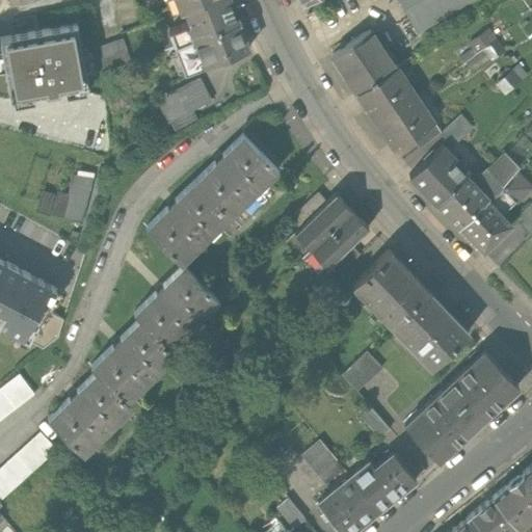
[(8,0),(10,8),(35,3),(34,0),(8,0)]
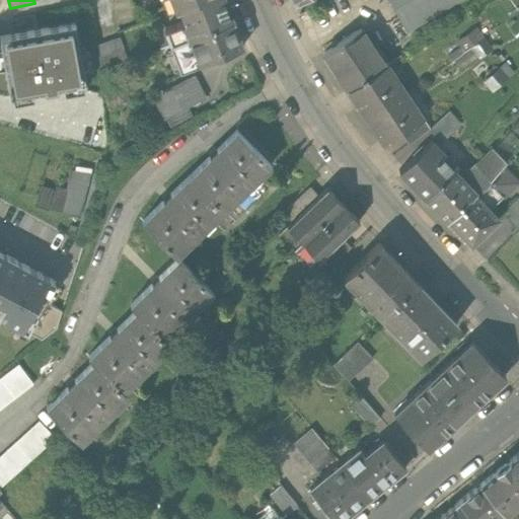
[(232,20),(224,0),(203,0),(181,8),(184,17),(181,23),(164,30),(169,44),(232,20)]
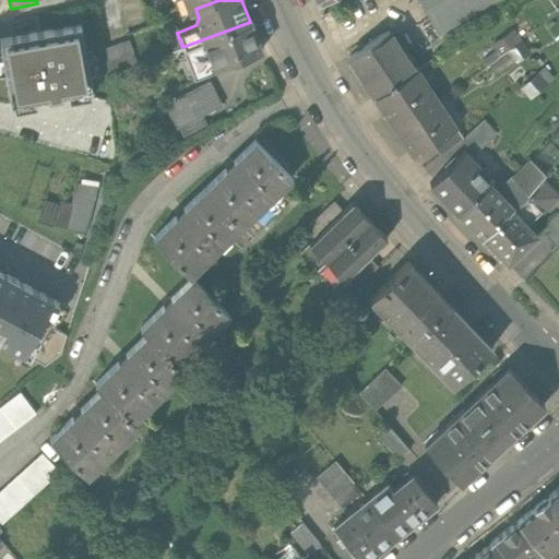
[(218,0),(185,0),(189,11),(195,9),(218,0)]
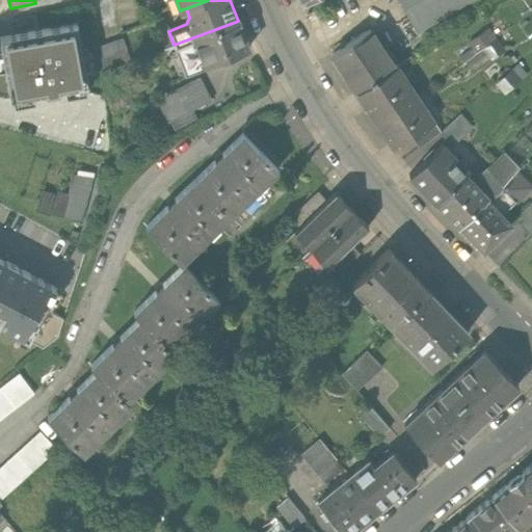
[(468,0),(398,0),(416,30),(468,0)]
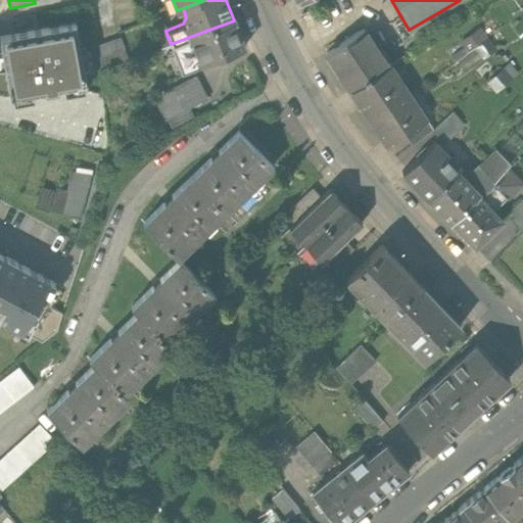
[(468,51),(475,47),(487,38),(497,31),(489,19),(461,41),(468,51)]
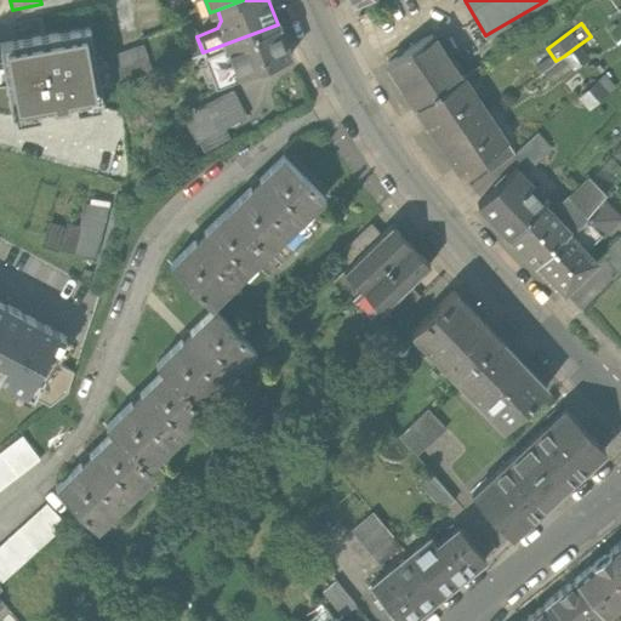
[(289,55),(278,24),(203,52),(215,83),(289,55)]
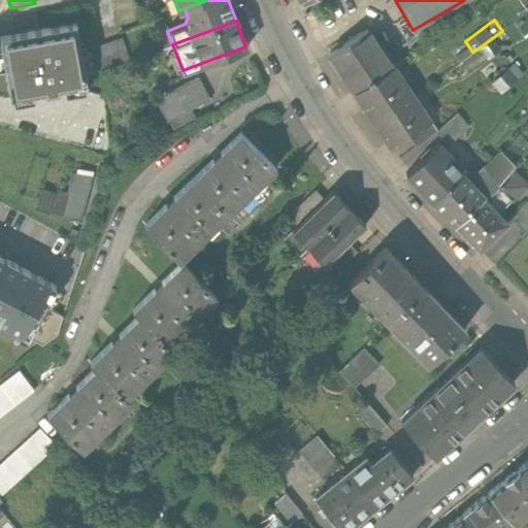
[(75,25),(0,37),(0,46),(9,99),(87,86),(75,25)]
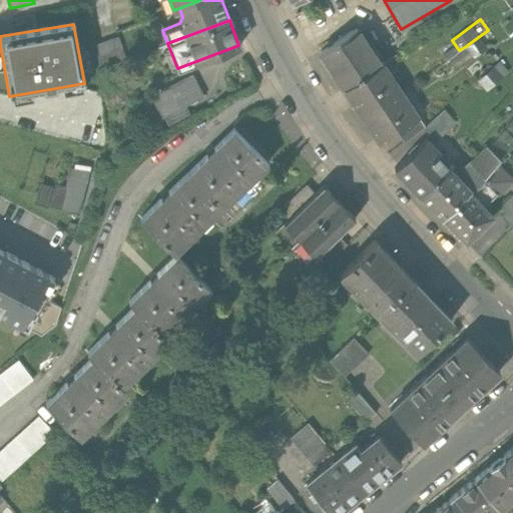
[(356,27),(320,51),(343,88),(376,67),(364,50),(368,47),(356,27)]
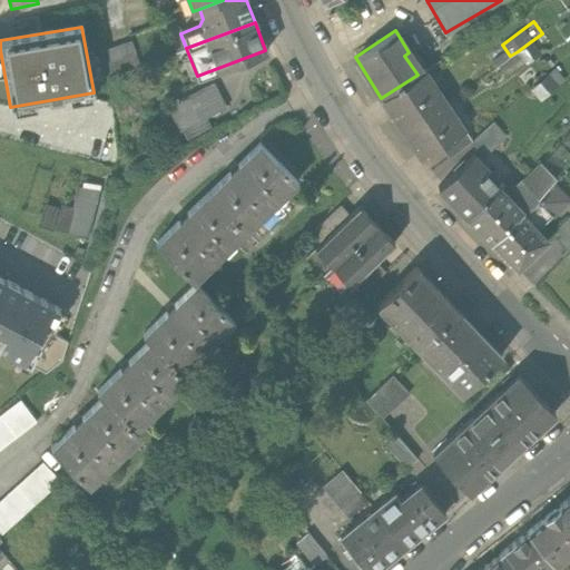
[(538,51),(531,41),(518,51),(524,61),(538,51)]
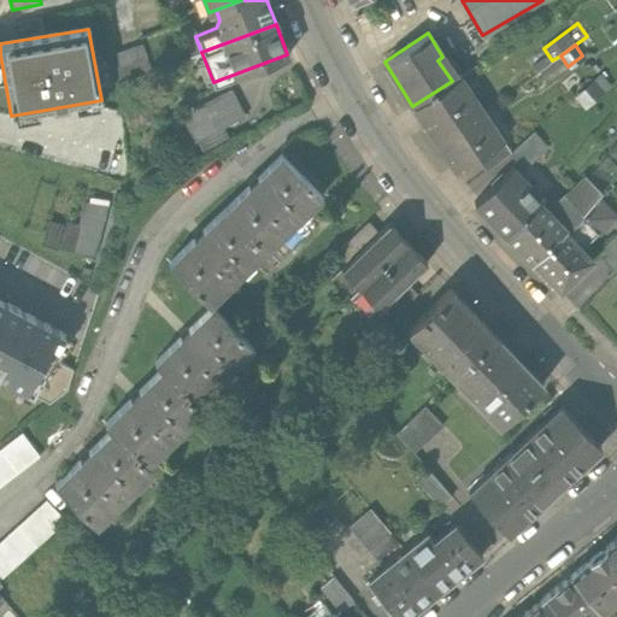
[(141,46),(113,56),(117,84),(151,71),(141,46)]
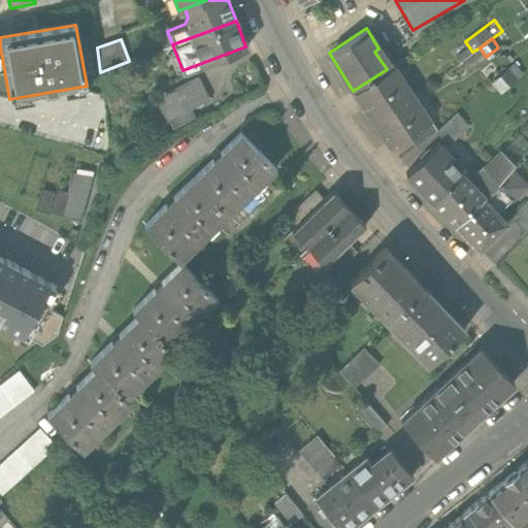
[(488,84),(497,94),(521,73),(512,63),(488,84)]
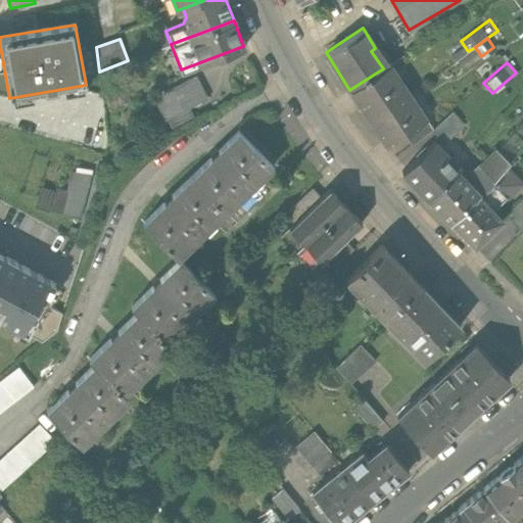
[(349,90),(369,119),(402,96),(409,93),(398,78),(393,81),(385,66),(383,68),(349,90)]
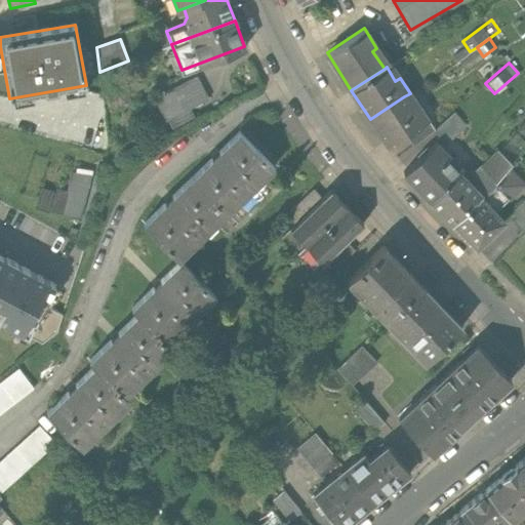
[(207,98),(196,77),(156,97),(171,128),(195,117),(190,108),(207,98)]
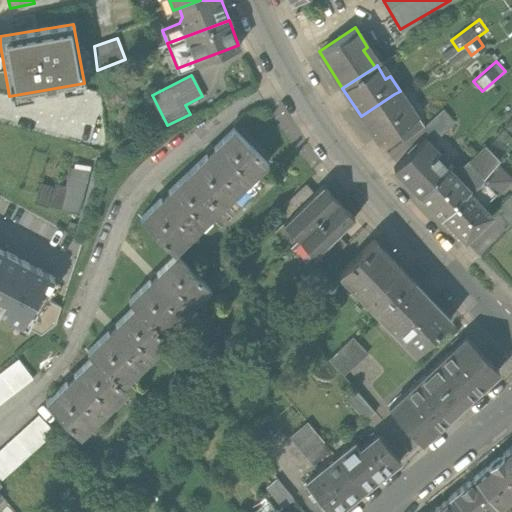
[(403,106),(394,94),(361,116),(378,142),(395,130),(417,116),(408,103),(403,106)]
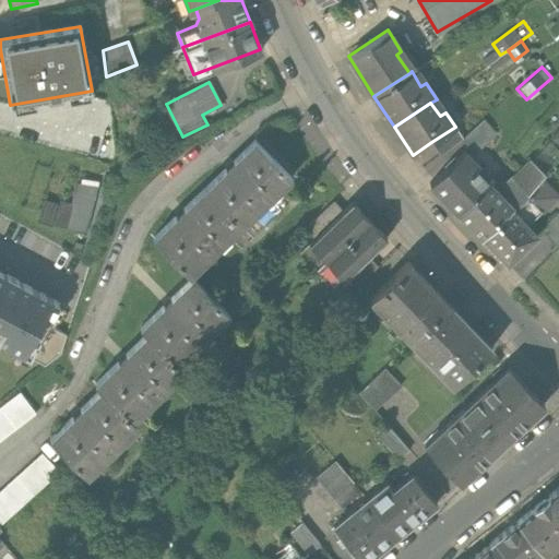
[(483,119),(462,137),(461,138),(475,152),(496,132),(483,119)]
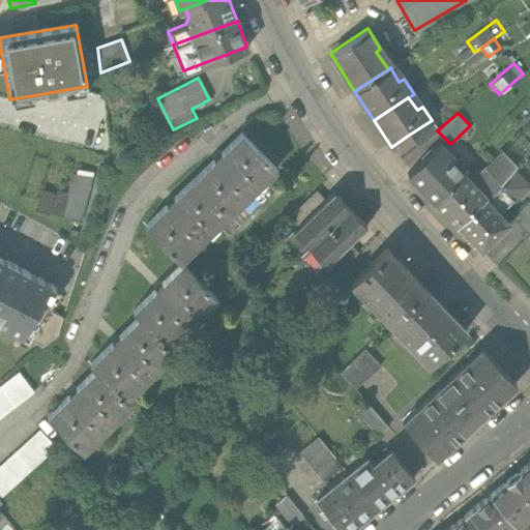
[(438,129),(432,120),(409,135),(417,146),(437,130),(438,129)]
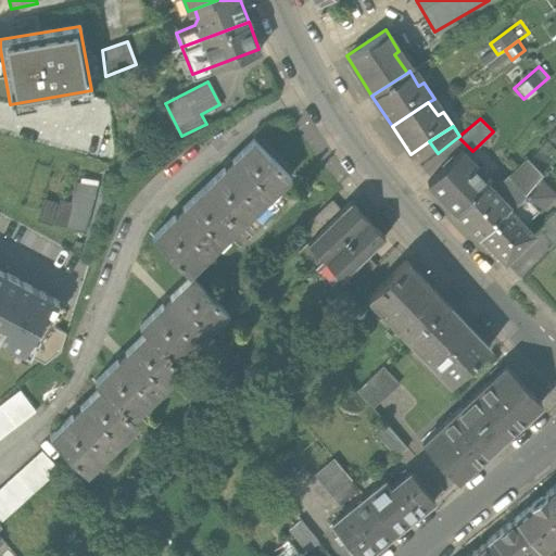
[(253,137),(203,187),(239,224),(250,213),(248,211),(277,182),(279,185),(290,175),(253,137)]
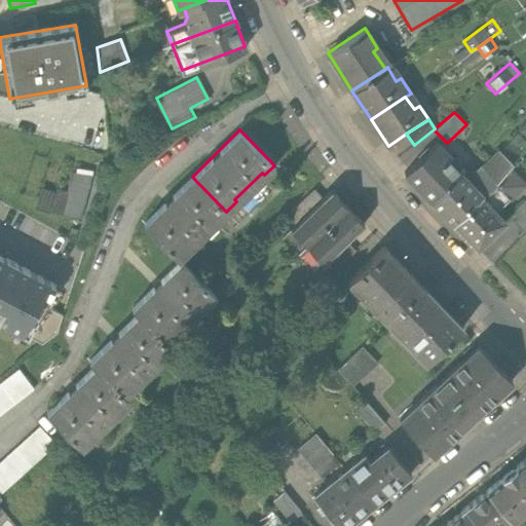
[(525,143),(516,134),(499,151),(512,163),(525,146),(525,143)]
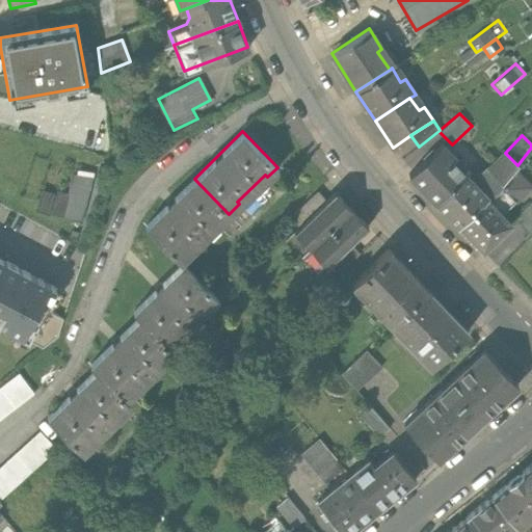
[(409,175),(436,204),(466,174),(452,161),(455,158),(441,143),(409,175)]
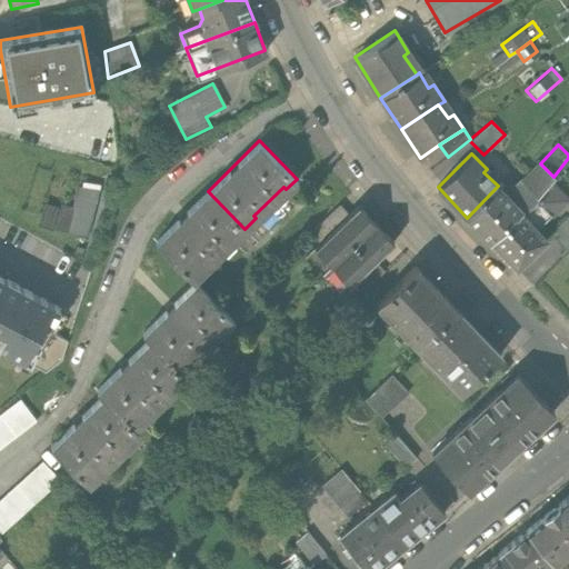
[(488,240),(518,211),(521,215),(535,202),(538,195),(549,181),(553,177),(540,163),(538,161),(505,193),(498,186),(467,218),(488,240)]
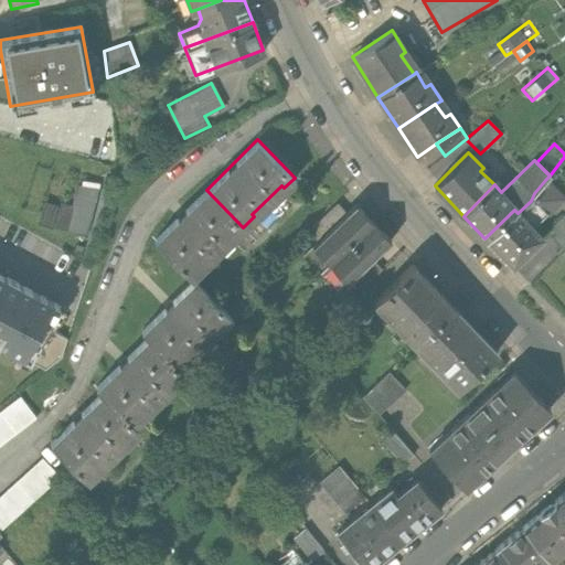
[(563,198),(545,180),(534,193),(531,201),(518,213),(532,227),(563,198)]
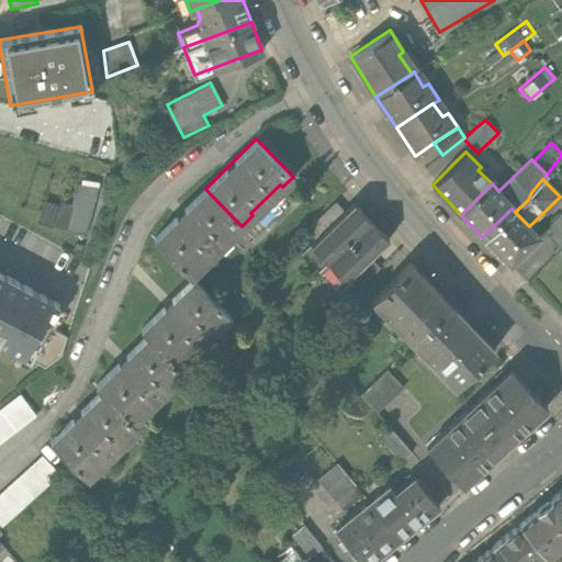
[(85,236),(98,189),(82,187),(76,206),(60,204),(59,208),(44,203),(38,223),(85,236)]
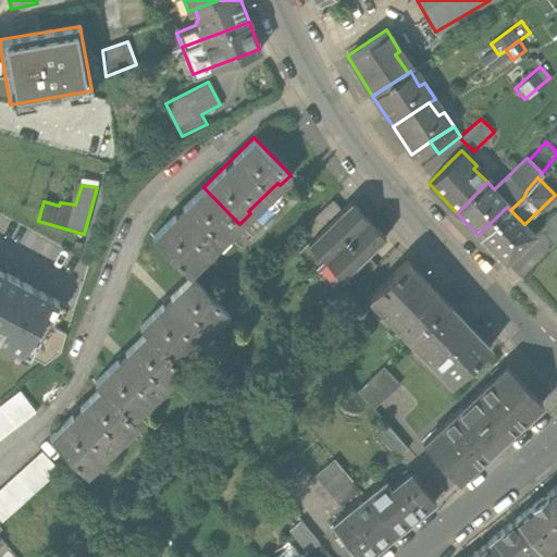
[(229,234),(239,224),(203,187),(152,236),(188,273),(200,262),(198,260),(227,233),(229,234)]
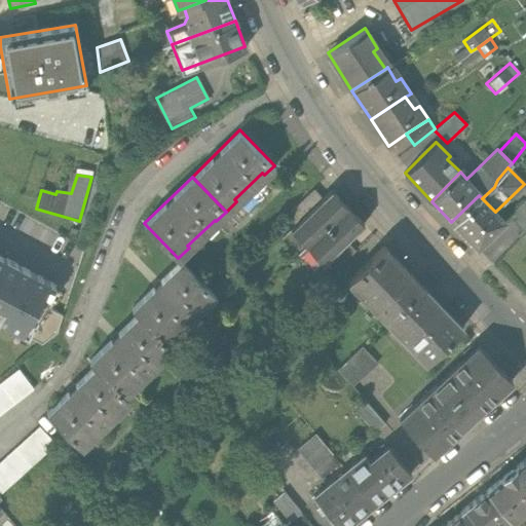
[(286,214),(294,222),(322,196),(313,188),(286,214)]
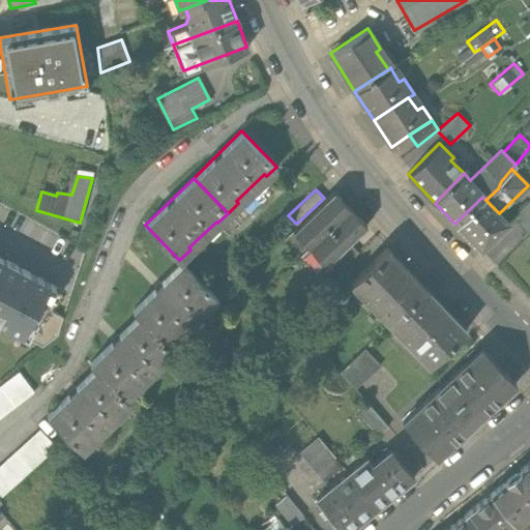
[(292,228),(310,246),(350,208),(332,189),(324,198),(296,224),(292,228)]
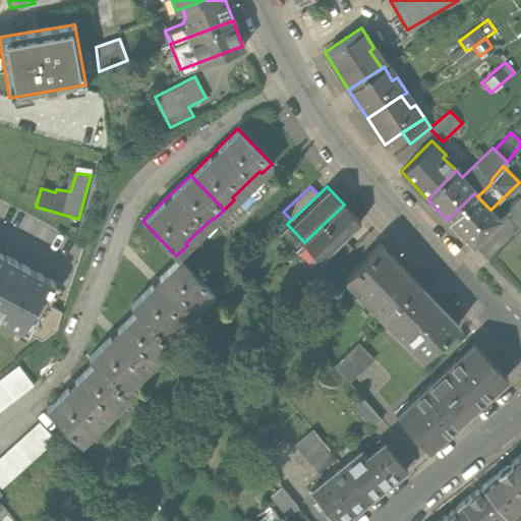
[(477,196),(474,193),(447,220),(471,245),(500,219),(490,210),(477,196)]
